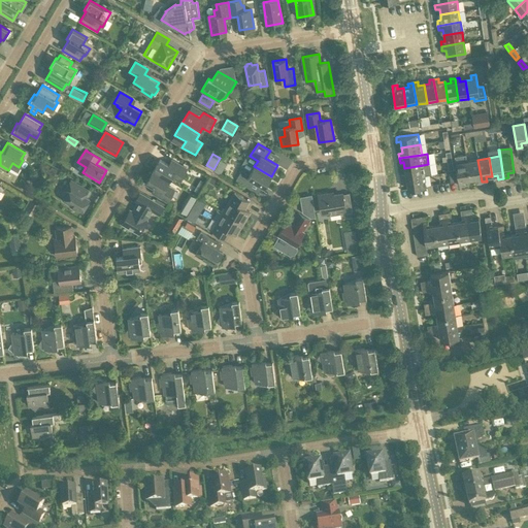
[(160,160),(153,171),(169,180),(171,176),(175,178),(176,176),(180,178),(187,168),(172,160),(169,165),(160,160)]
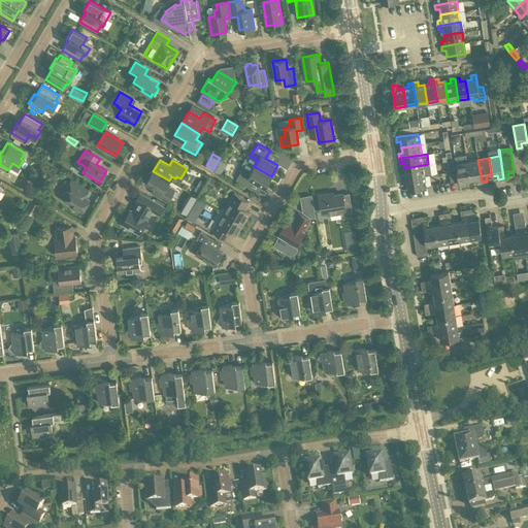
[(482,182),(477,160),(466,161),(469,179),(475,178),(476,183),(482,182)]
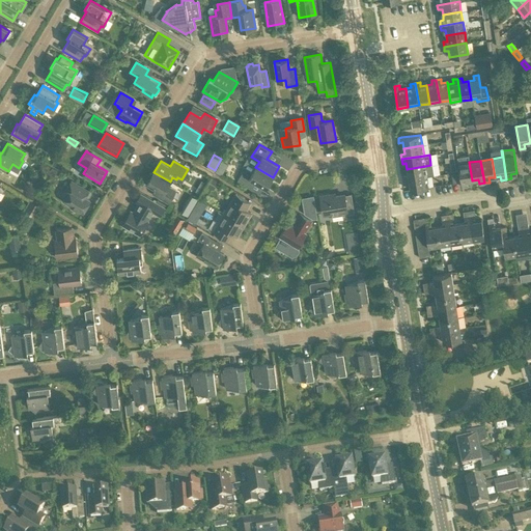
[(472,180),(469,162),(458,164),(462,187),(467,186),(467,182),(472,180)]
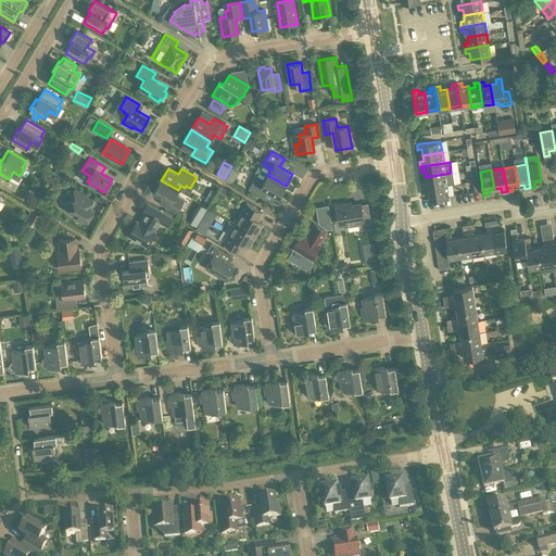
[(426,177),(427,182),(422,184),(424,189),(447,185),(445,174),(426,177)]
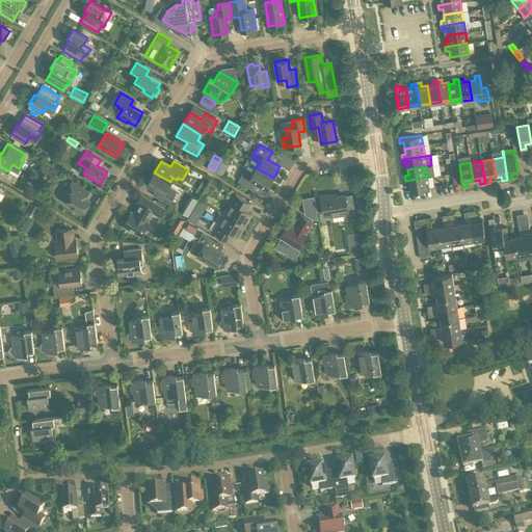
[(273,178),(256,167),(253,174),(245,168),(237,181),(249,189),(255,182),(268,190),(271,185),(270,183),(273,178)]
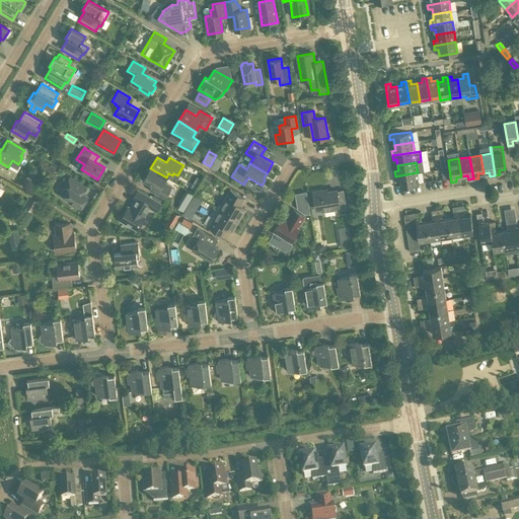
[(166,177),(150,168),(144,179),(155,187),(152,192),(164,199),(170,189),(166,187),(167,183),(163,181),(166,177)]
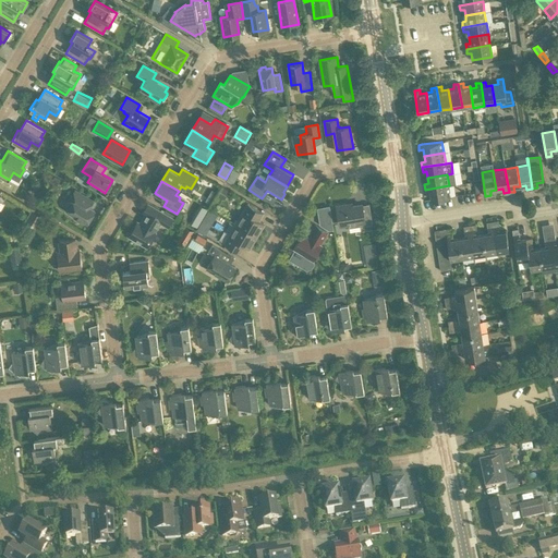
[(450,197),(449,185),(425,190),(426,194),(431,194),(431,199),(450,197)]
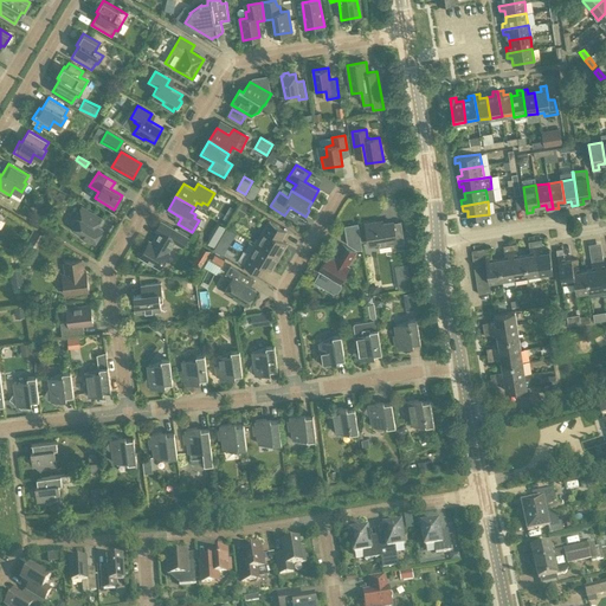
[(244,214),(247,207),(242,204),(237,211),(244,214)]
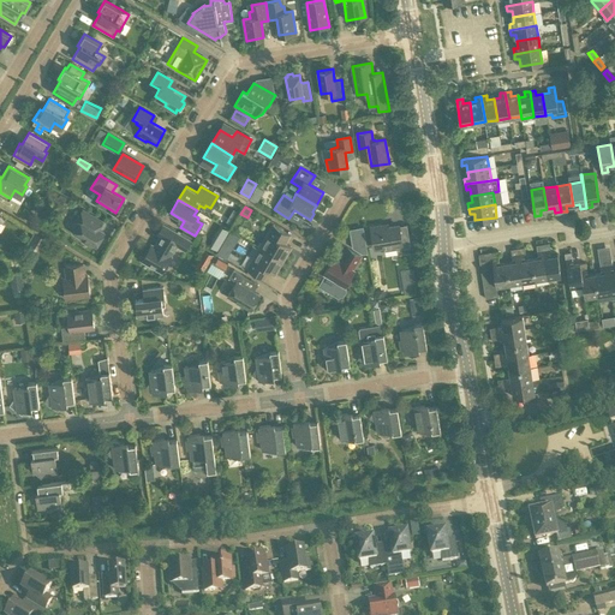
[(75,224),(78,226),(75,233),(83,238),(82,240),(89,245),(90,243),(96,246),(103,233),(93,226),(97,219),(83,210),(75,224)]
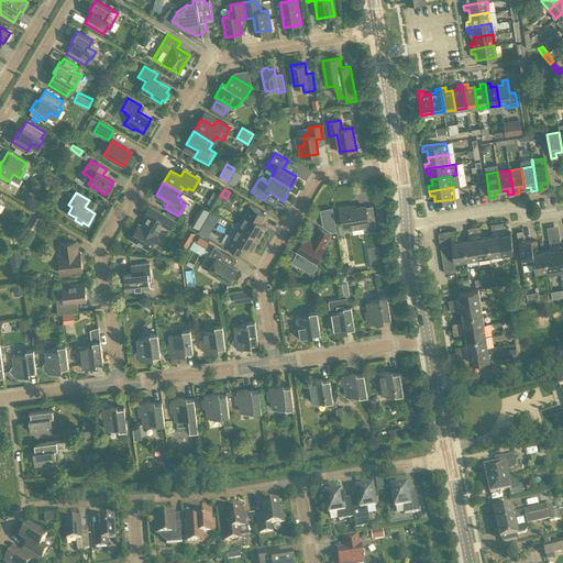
[(202,205),(192,223),(200,228),(210,209),(202,205)]
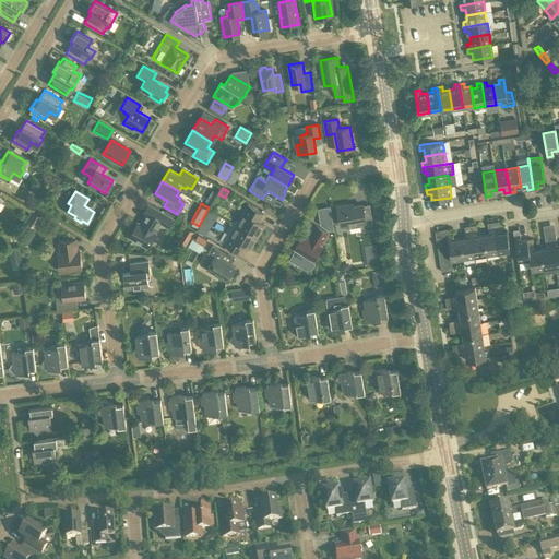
[(246,214),(238,226),(257,237),(264,225),(259,222),(263,213),(248,204),(242,212),(246,214)]
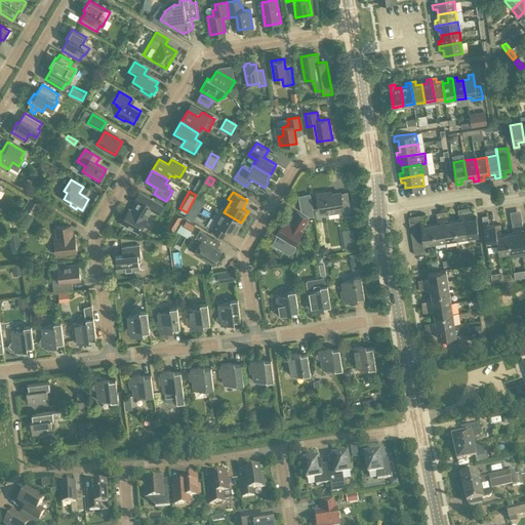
[(326,193),(317,194),(319,211),(337,209),(338,213),(350,211),(349,201),(342,202),(340,193),(326,195),(326,193)]
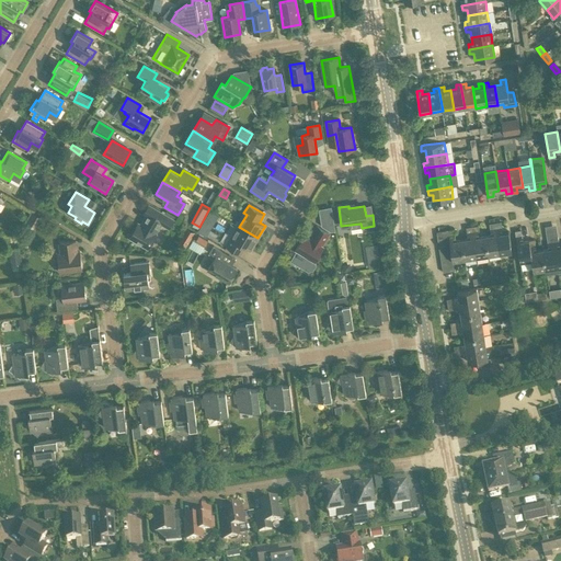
[(210,210),(197,231),(206,237),(219,216),(210,210)]
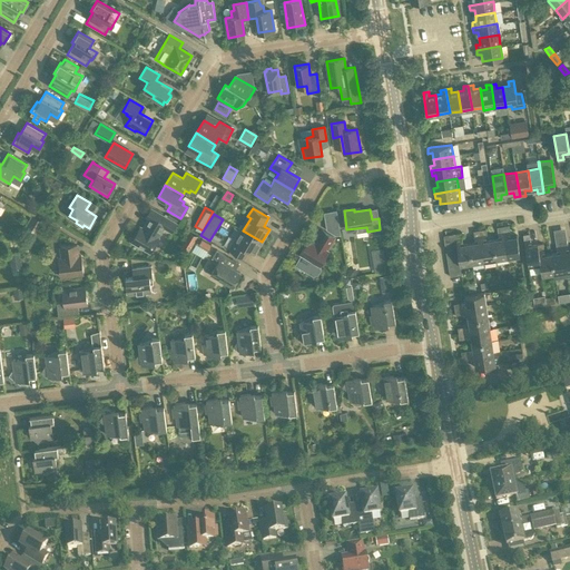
[(140,227),(131,242),(150,253),(158,237),(157,237),(166,224),(151,215),(143,228),(140,227)]
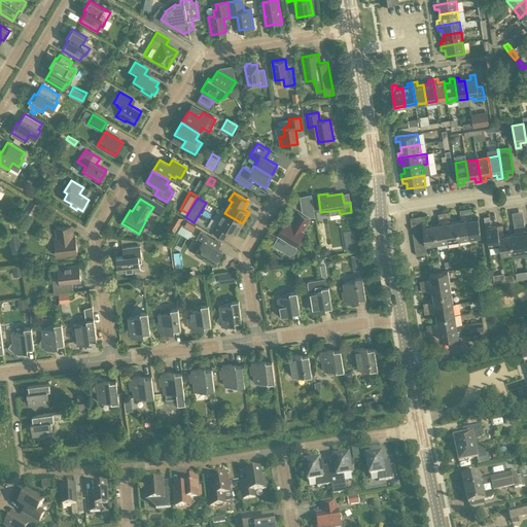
[(313,207),(302,209),(303,212),(311,217),(313,213),(313,207)]
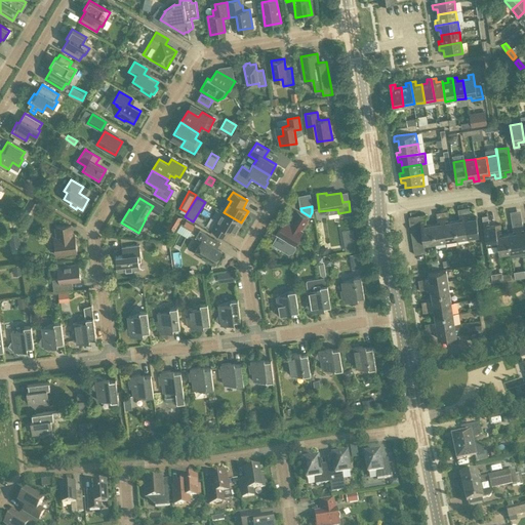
[(459,219),(453,220),(456,239),(468,237),(462,208),(457,209),(459,219)]
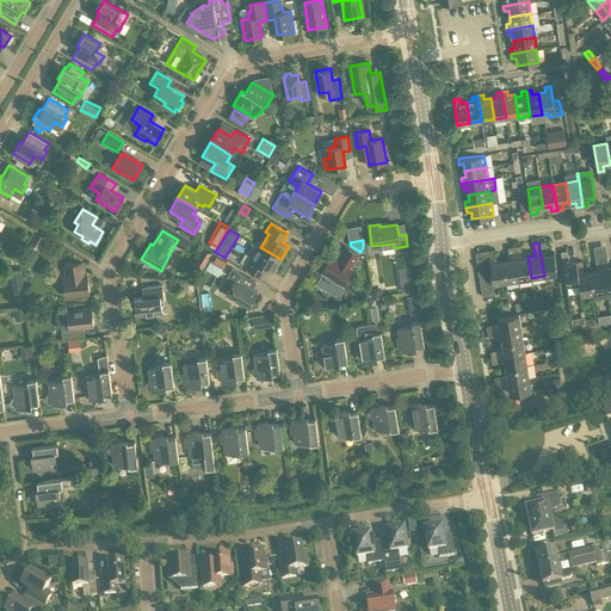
[(538,242),(544,276),(557,275),(554,253),(547,254),(544,242),(538,242)]
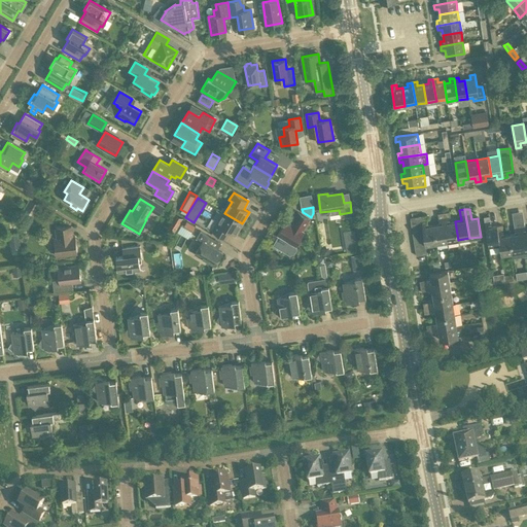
[(303,231),(309,219),(297,212),(290,223),(286,220),(278,235),(295,245),(304,232),(303,231)]
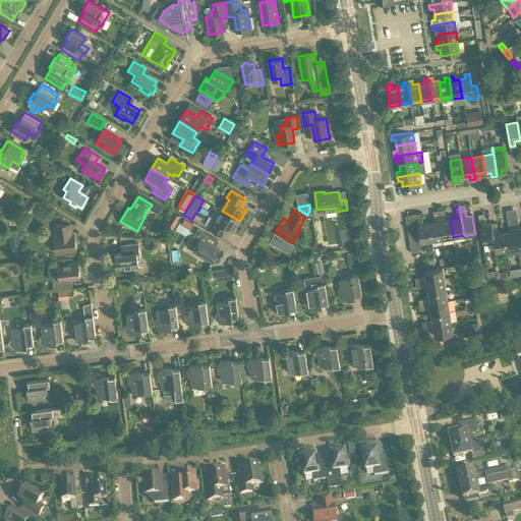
[(445,220),(443,210),(438,211),(442,239),(453,237),(450,219),(445,220)]
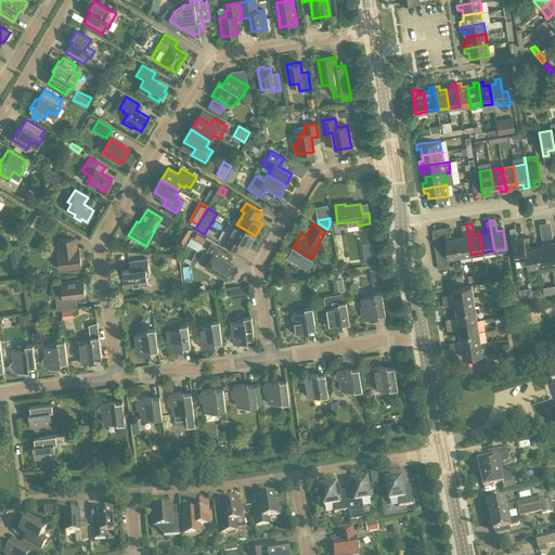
[(184,224),(176,239),(184,244),(193,229),(184,224)]
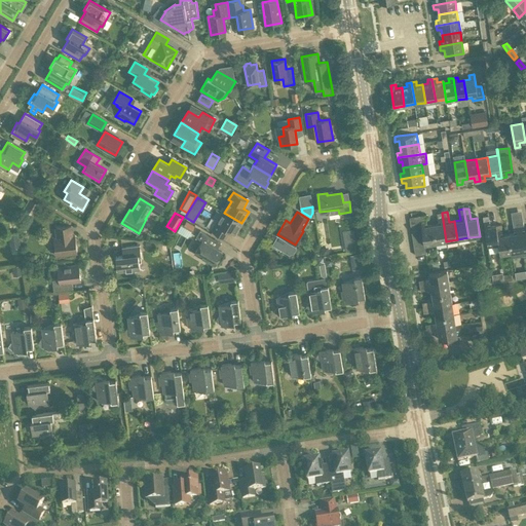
[(241,223),(224,213),(218,224),(215,222),(211,230),(225,238),(229,231),(235,234),(241,223)]
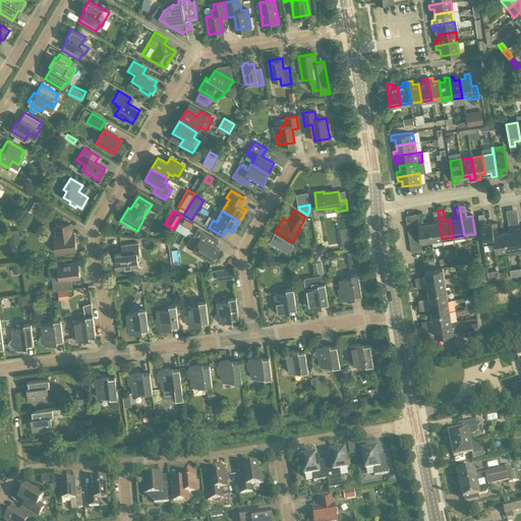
[(435,222),(428,223),(431,240),(442,239),(438,211),(432,212),(435,222)]
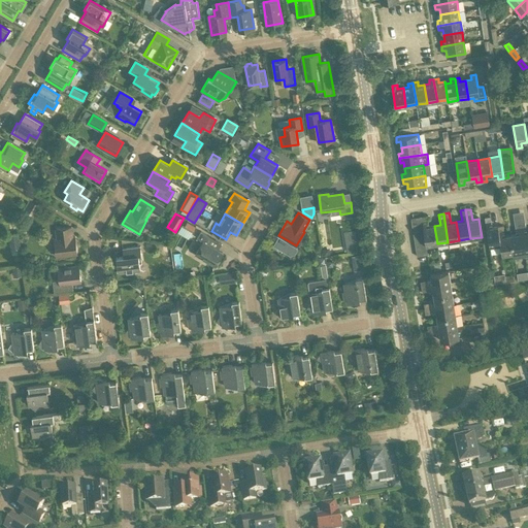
[(427,216),(422,217),(423,223),(424,230),(425,236),(425,242),(426,245),(437,243),(434,226),(428,226),(427,216)]
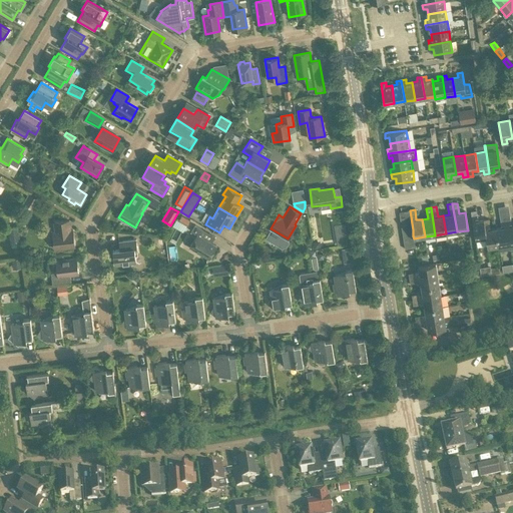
[(483,219),(478,220),(476,210),(471,211),(475,239),(486,237),(483,219)]
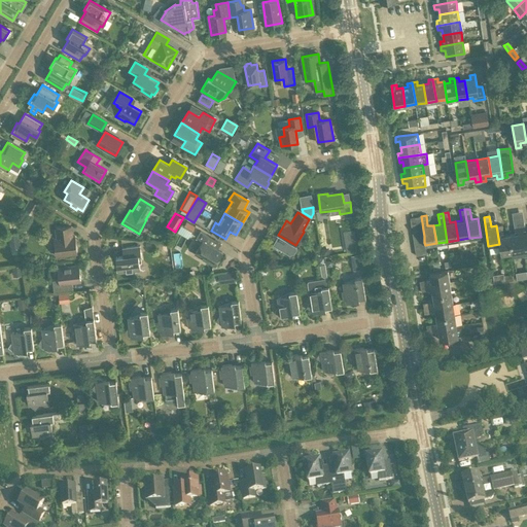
[(183,226),(192,232),(196,225),(186,220),(183,226)]
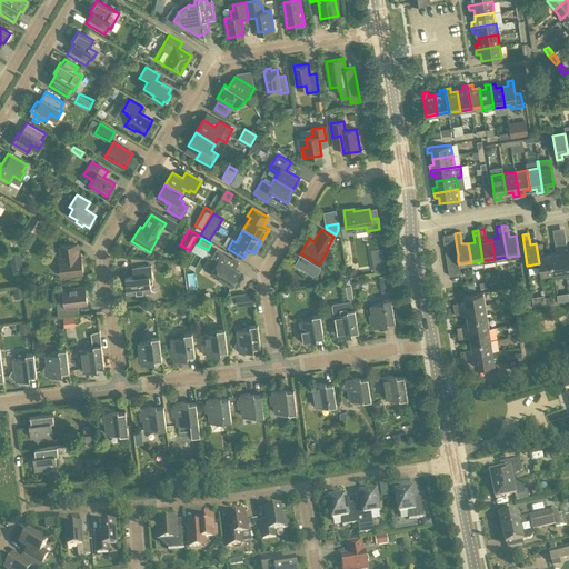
[(566,276),(560,240),(555,241),(556,252),(550,253),(552,273),(553,278),(566,276)]
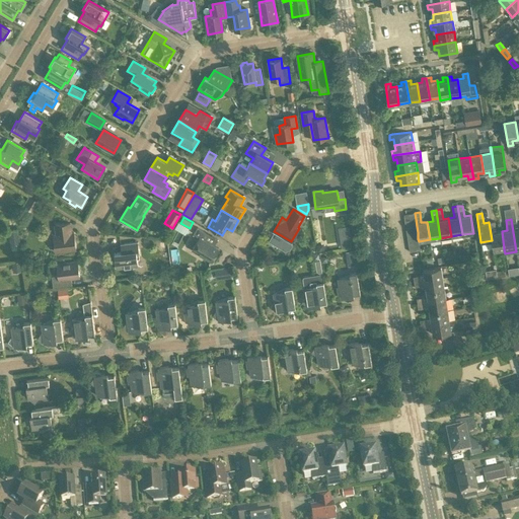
[(504,249),(502,231),(496,232),(494,222),(489,222),(492,240),(493,250),(504,249)]
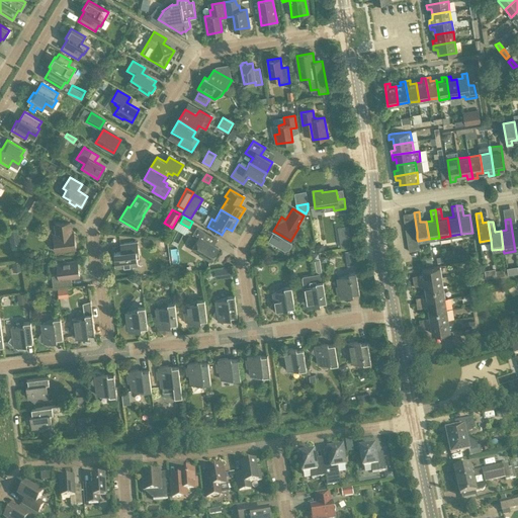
[(71,233),(70,223),(55,225),(56,235),(53,235),(56,252),(76,249),(73,233),(71,233)]
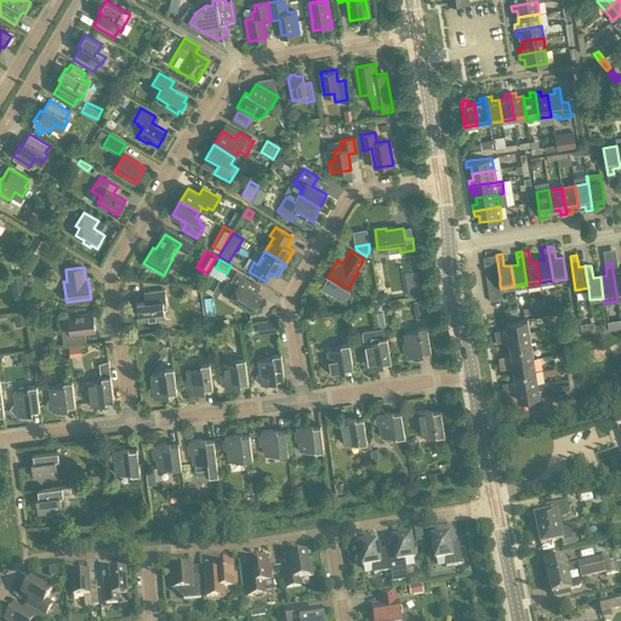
[(249,280),(235,273),(232,280),(235,283),(234,285),(238,286),(229,300),(252,314),(262,298),(245,288),(249,280)]
